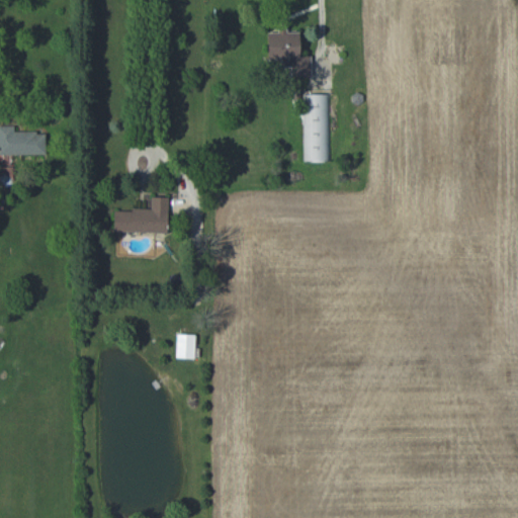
[(268,60),(277,60),(277,67),(291,67),(291,77),(311,76),(311,56),(299,56),(299,32),(282,32),(267,32),(268,60)]
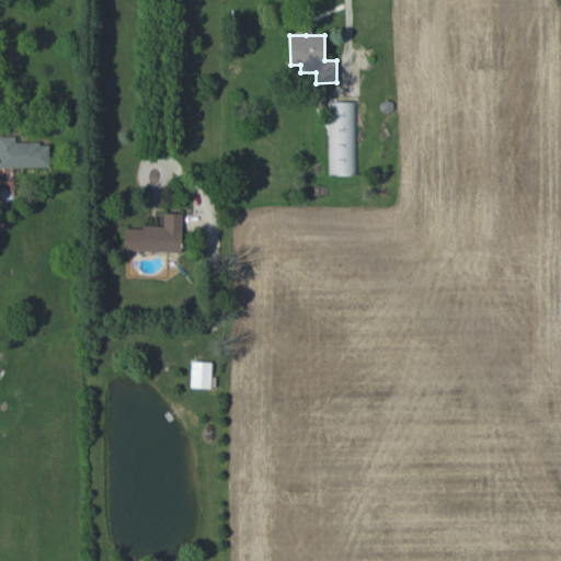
[(356,102),(329,102),(330,175),(357,174),(356,102)]
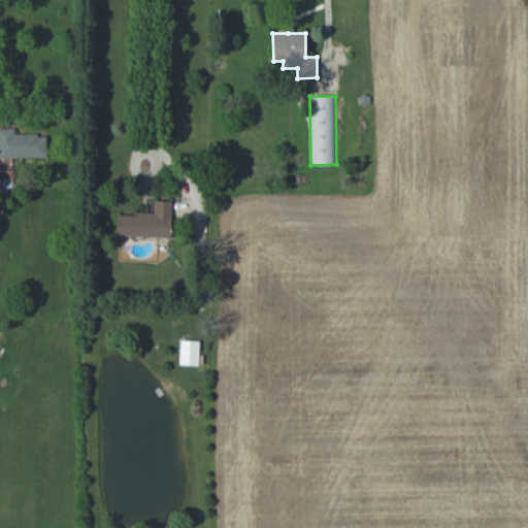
[(0,157),(46,157),(46,134),(14,134),(14,128),(0,128),(0,157)]
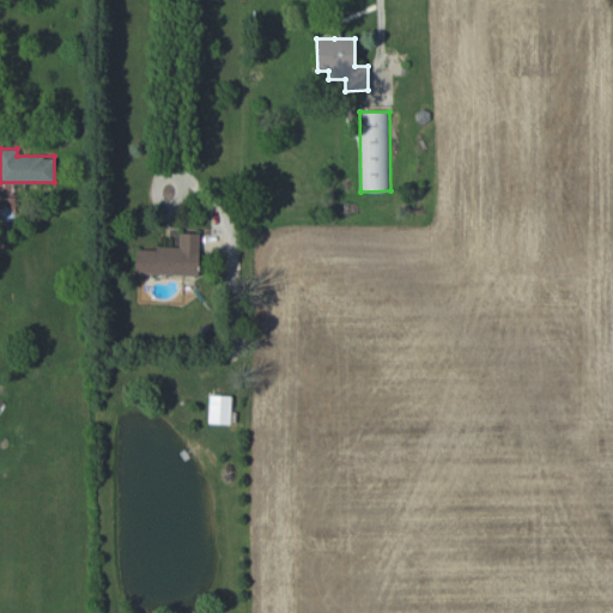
[(199,234),(178,232),(178,248),(134,248),(134,274),(198,275),(199,234)]
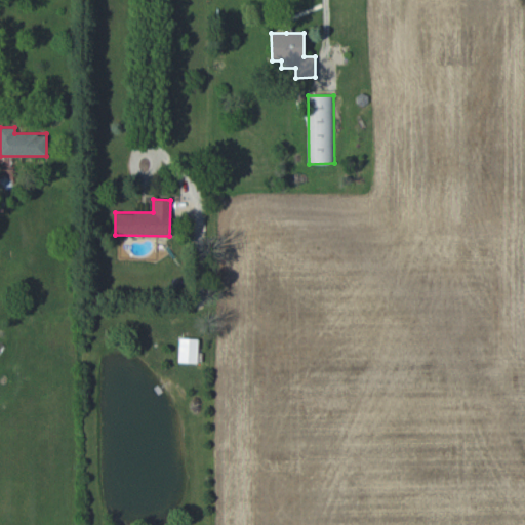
[(198,339),(178,338),(178,362),(197,363),(198,339)]
